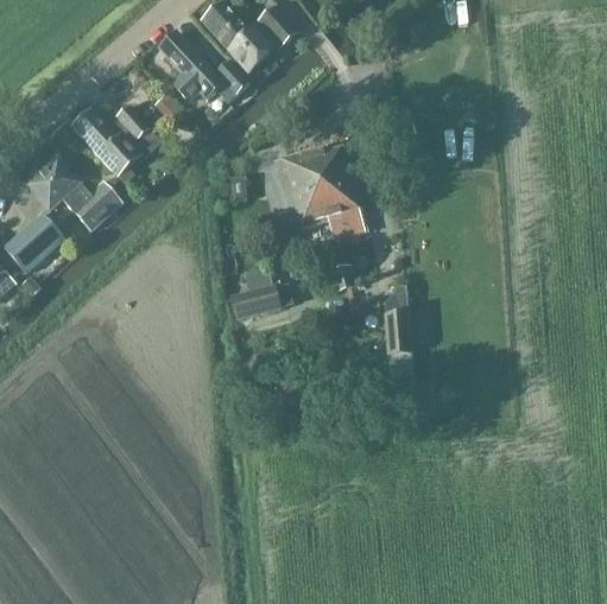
[(250,30),(223,1),(201,21),(247,72),(274,49),(278,52),(298,33),(273,6),(257,20),(258,21),(250,30)]
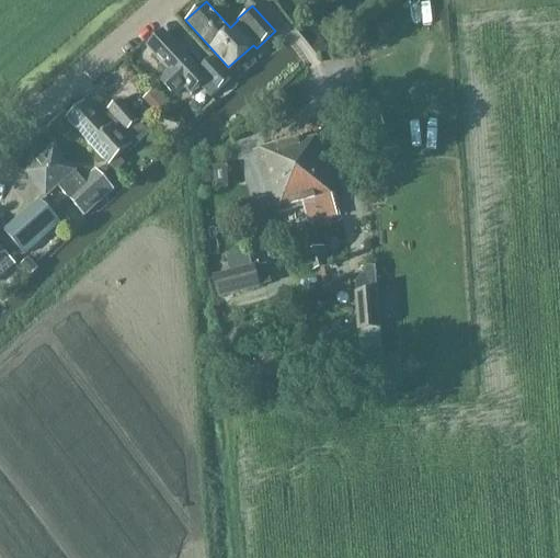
[(183,84),(190,92),(198,84),(209,95),(229,77),(210,57),(198,68),(162,30),(146,45),(168,68),(158,77),(173,94),(183,84)]
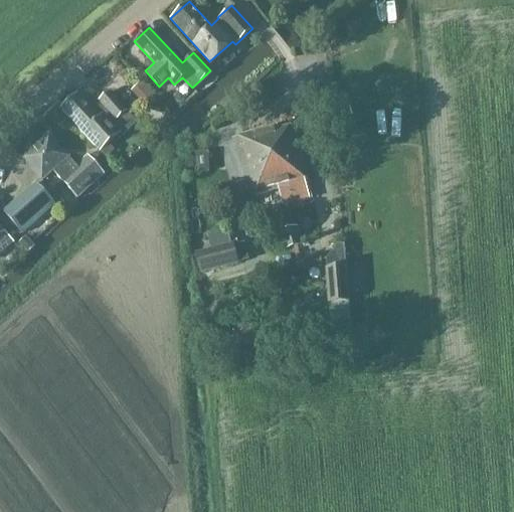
[(77,93),(60,108),(100,150),(106,155),(114,148),(107,141),(119,130),(121,134),(136,120),(109,91),(98,100),(101,104),(94,110),(77,93)]
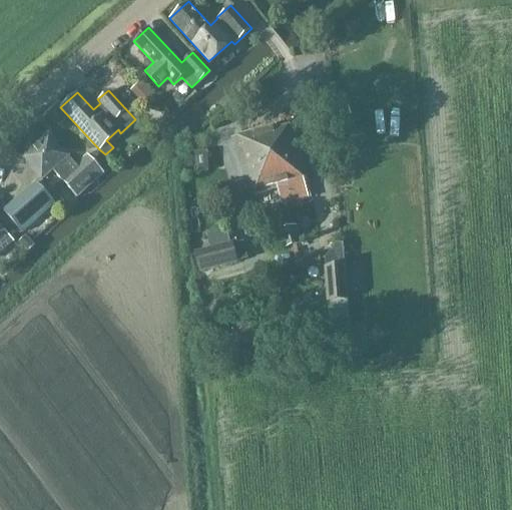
[(275,124),(261,127),(277,186),(283,208),(292,205),(290,198),(310,193),(306,178),(292,124),(291,122),(277,126),(275,124)]
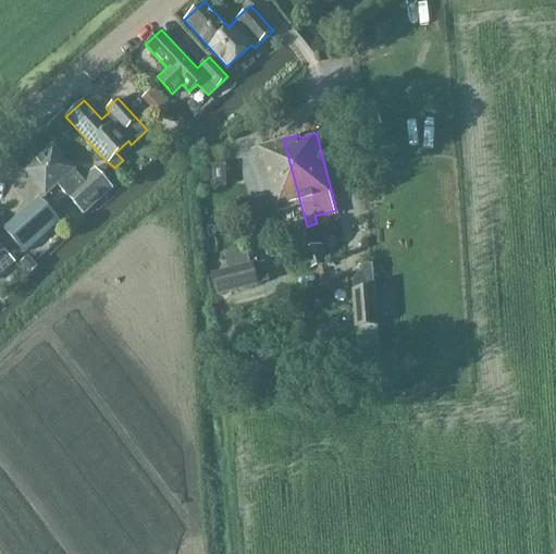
[(283,138),(254,147),(275,226),(294,221),(296,229),(307,226),(300,202),(283,138)]
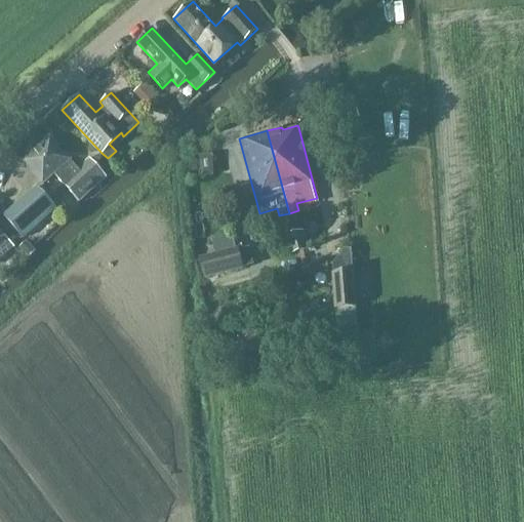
[(53,172),(61,181),(77,199),(105,174),(88,156),(76,166),(49,135),(23,159),(42,183),(53,172)]
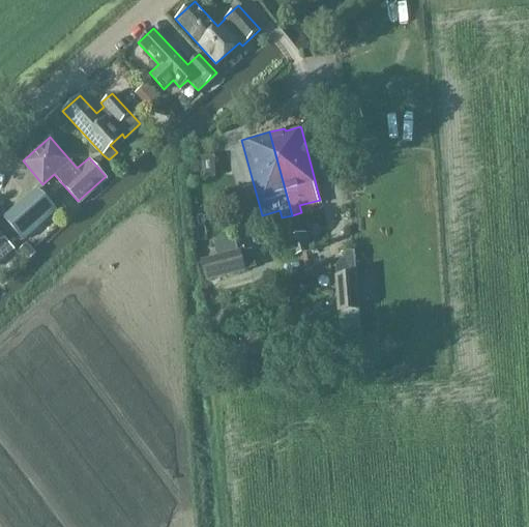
[(200,155),(201,176),(213,176),(213,154),(200,155)]
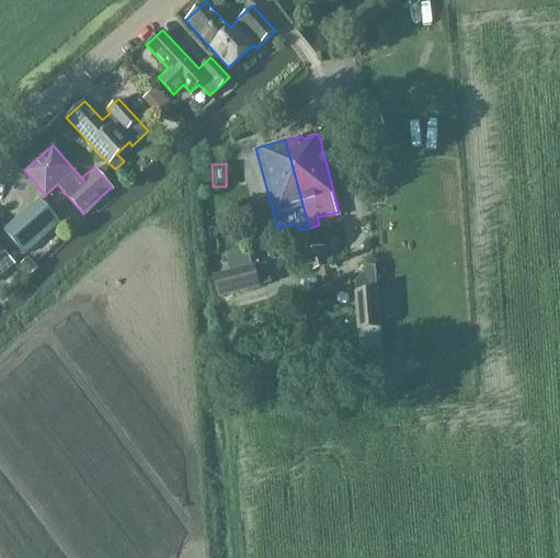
[(23,252),(58,220),(38,197),(2,229),(23,252)]
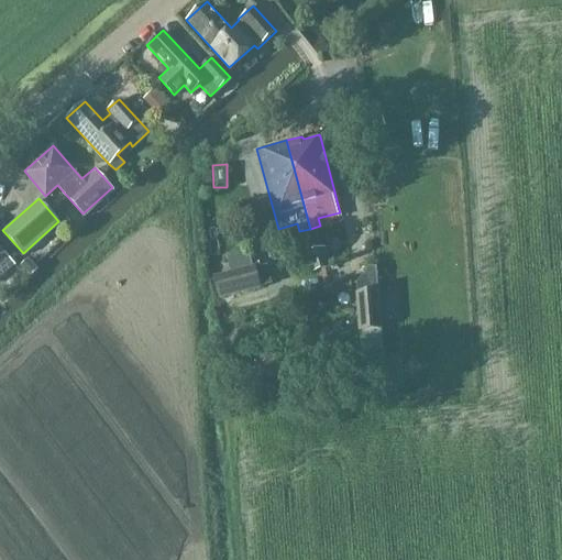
[(226,254),(230,271),(211,275),(218,299),(260,288),(259,286),(272,283),(267,263),(254,266),(254,264),(252,265),(250,256),(255,255),(250,233),(244,234),(248,249),(226,254)]
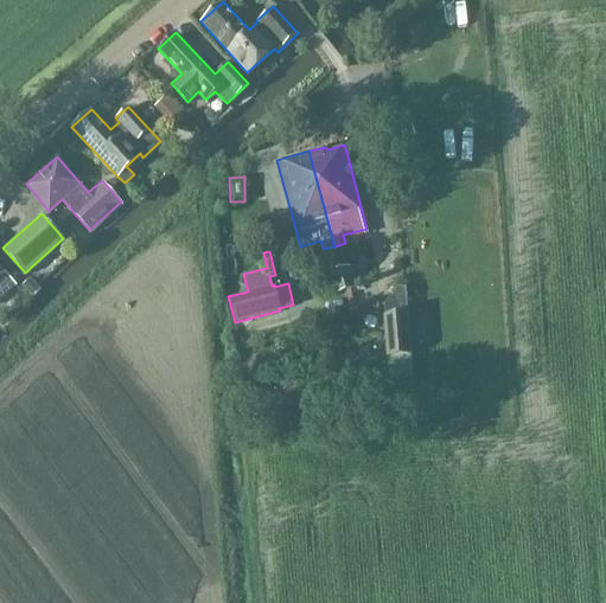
[(0,295),(14,283),(0,265),(0,295)]
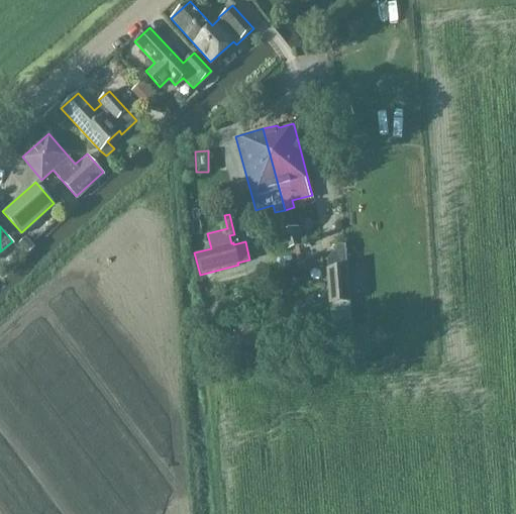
[(298,226),(289,228),(294,245),(302,243),(298,226)]
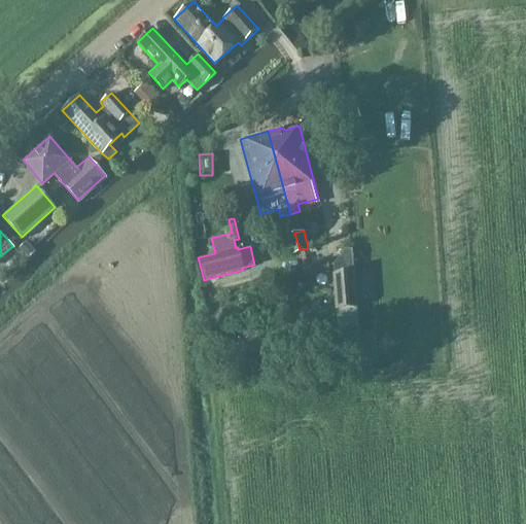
[(286,236),(290,252),(300,250),(294,233),(286,236)]
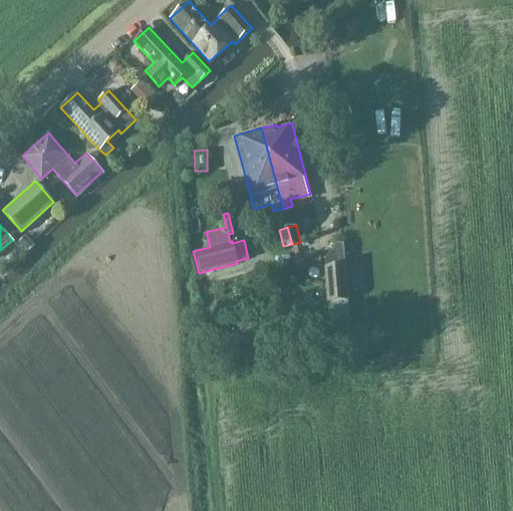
[(349,317),(347,301),(344,264),(324,266),(326,302),(328,319),(349,317)]
